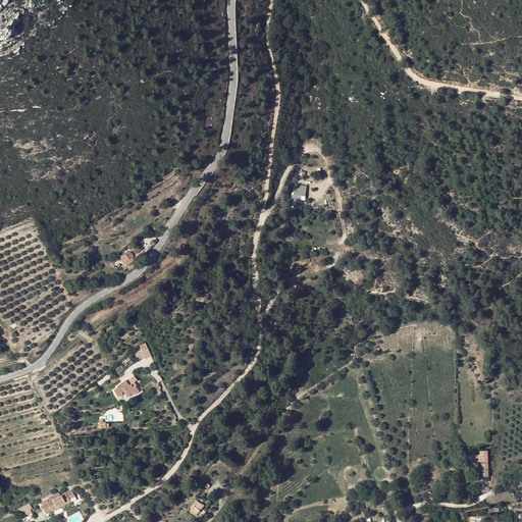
[(306,88),(296,89),(297,102),(307,100),(306,88)]
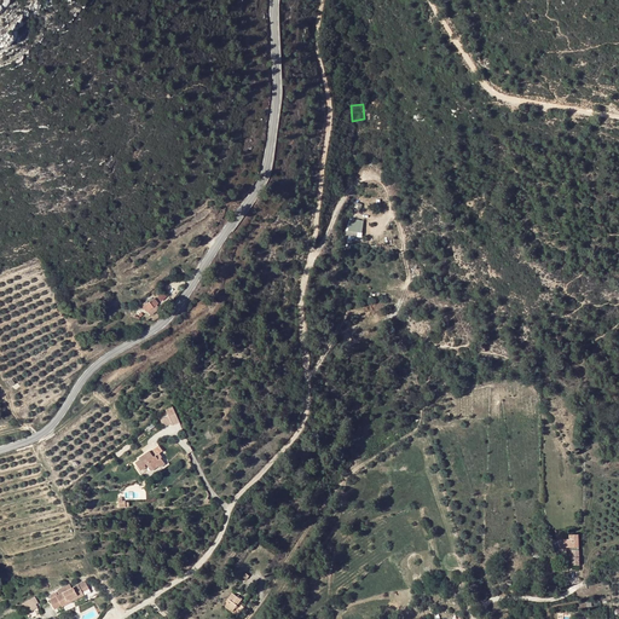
[(364,220),(348,219),(346,238),(362,241),(364,220)]
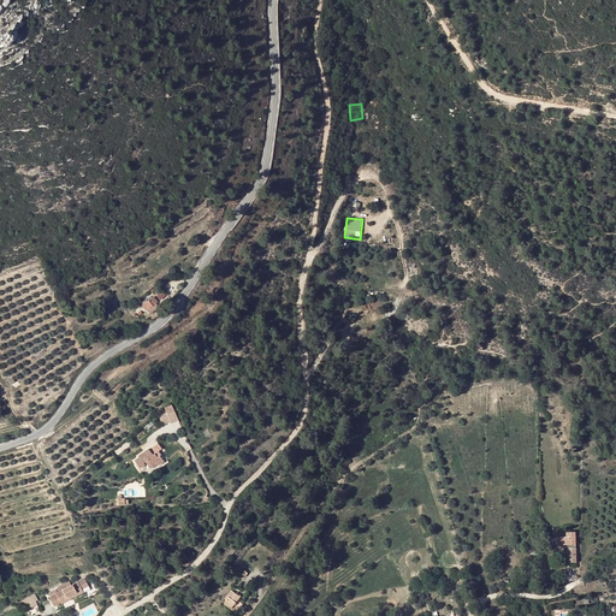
[(142,304),(146,311),(155,303),(152,298),(148,301),(142,304)]
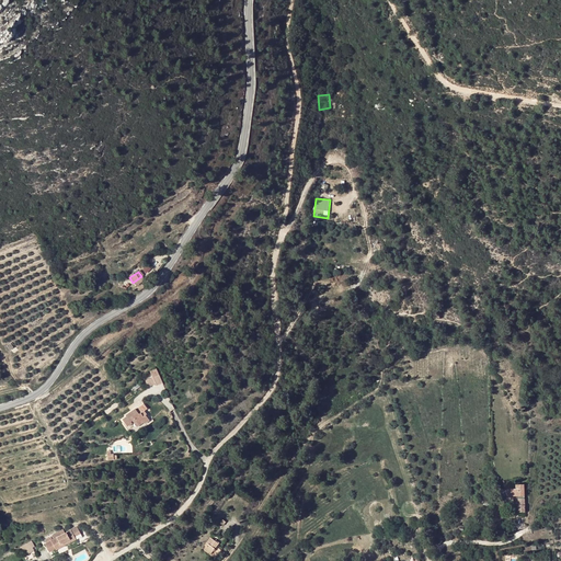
[(153,376),(150,377),(145,380),(146,382),(147,387),(155,384),(156,385),(161,382),(158,374),(153,376)]
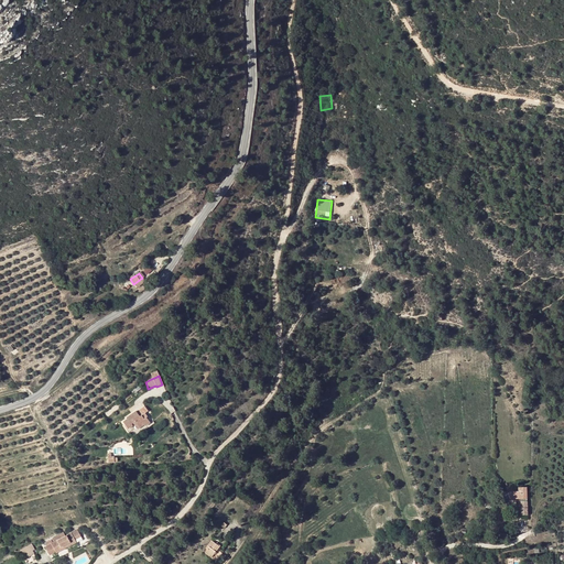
[(122,422),(127,429),(132,425),(131,424),(132,422),(137,429),(144,423),(145,425),(150,422),(145,416),(143,418),(141,414),(144,412),(147,410),(144,407),(137,412),(136,411),(126,418),(127,419),(122,422)]
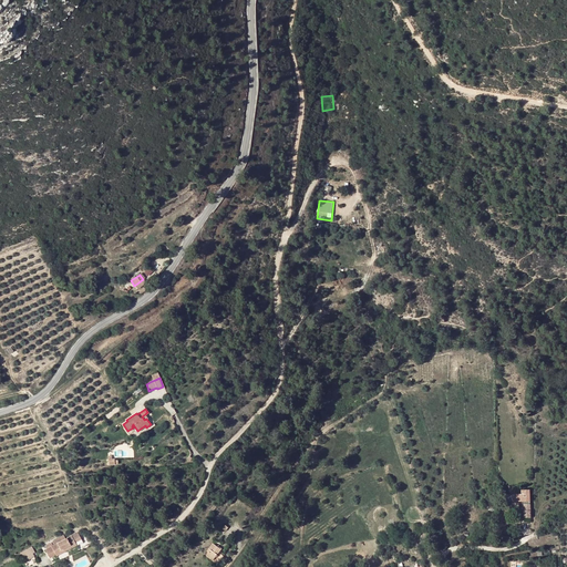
[(110,465),(120,464),(119,460),(113,460),(113,455),(110,455),(110,465)]
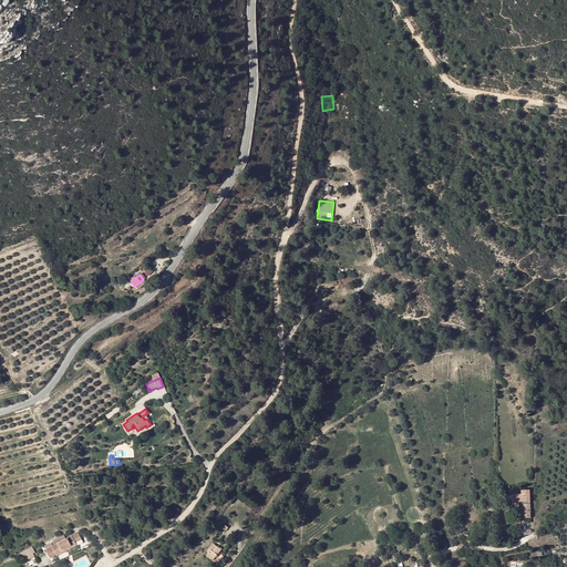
[(523,504),(524,509),(524,511),(524,517),(531,517),(529,497),(529,490),(521,490),(522,494),(512,494),(512,501),(522,501),(522,504),(523,504)]
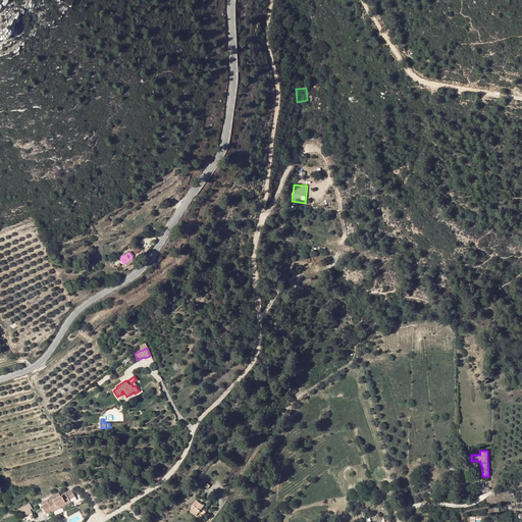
[(50,502),(49,502),(44,505),(42,506),(46,514),(51,511),(52,512),(56,509),(55,507),(69,499),(67,494),(66,492),(60,497),(50,502)]
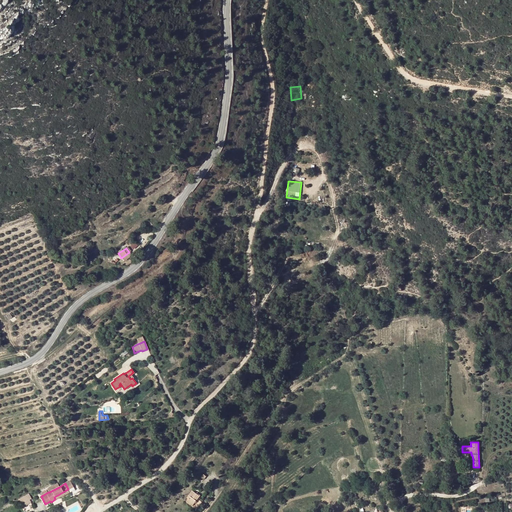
[(47,488),(49,492),(59,487),(58,483),(47,488)]
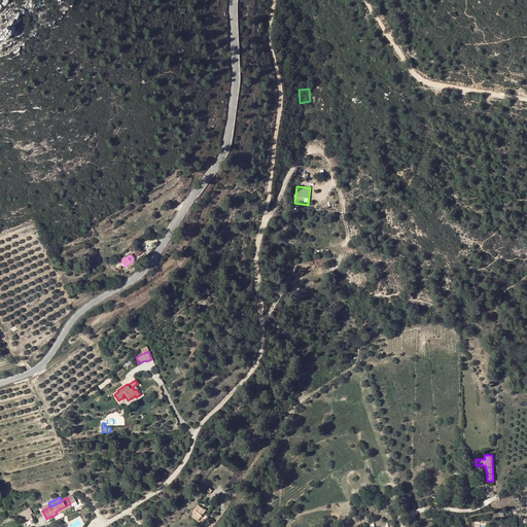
[(71,506),(70,503),(56,512),(57,514),(60,513),(65,511),(71,506)]
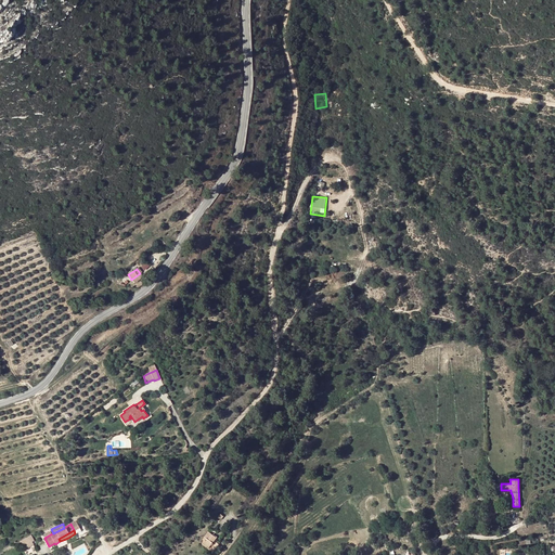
[(204,542),(210,546),(216,538),(208,532),(203,540),(204,541),(204,542)]
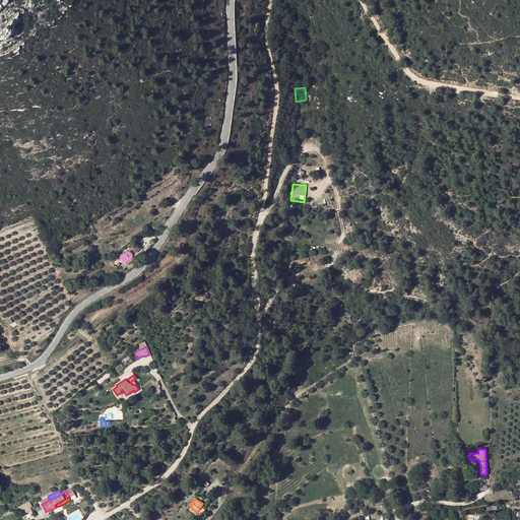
[(19,509),(23,516),(31,511),(27,504),(19,509)]
